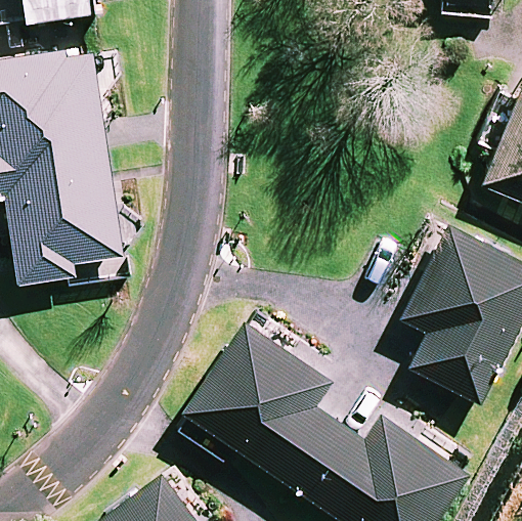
[(0,0),(0,27),(95,14),(92,0),(0,0)]
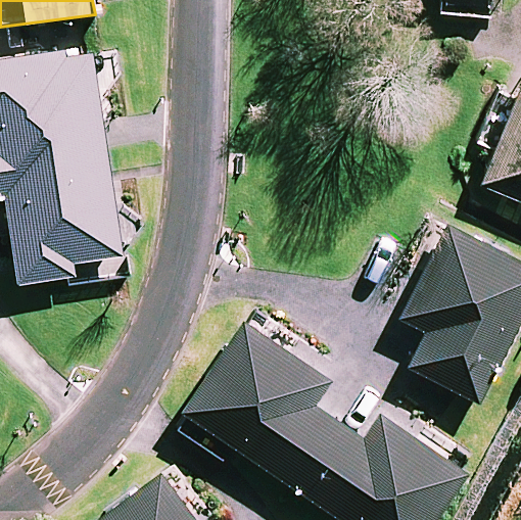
[(124,257),(94,48),(0,61),(0,197),(6,197),(19,285),(76,277),(75,264),(124,257)]
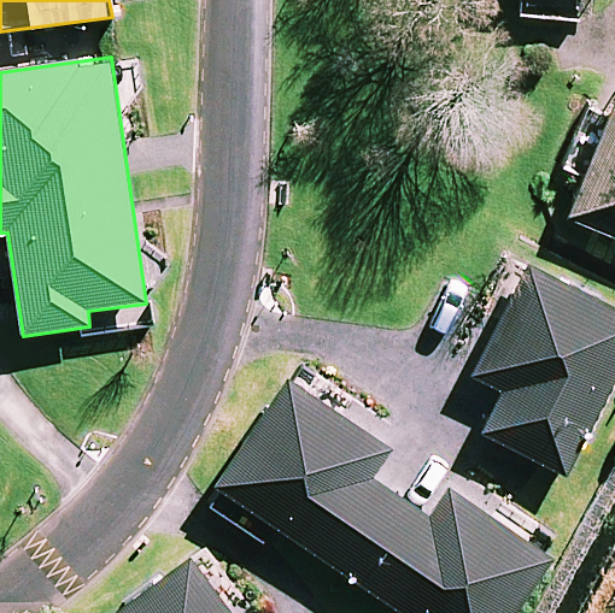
[(614,105),(568,218),(614,237),(614,105)]
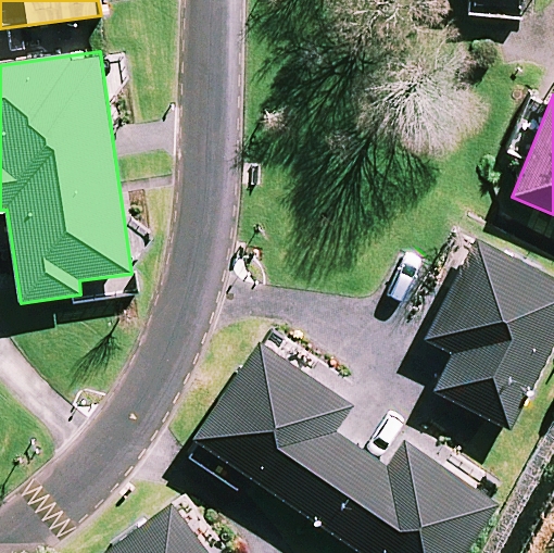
[(553,275),(466,234),(419,330),(443,354),(424,397),(516,440),(553,360),(553,275)]
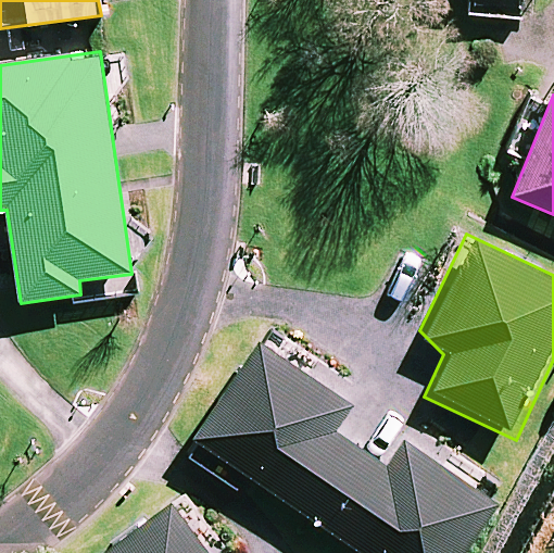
[(361,406),(250,328),(177,430),(352,552),(460,552),(495,503),(411,443),(389,475),(338,439),(361,406)]
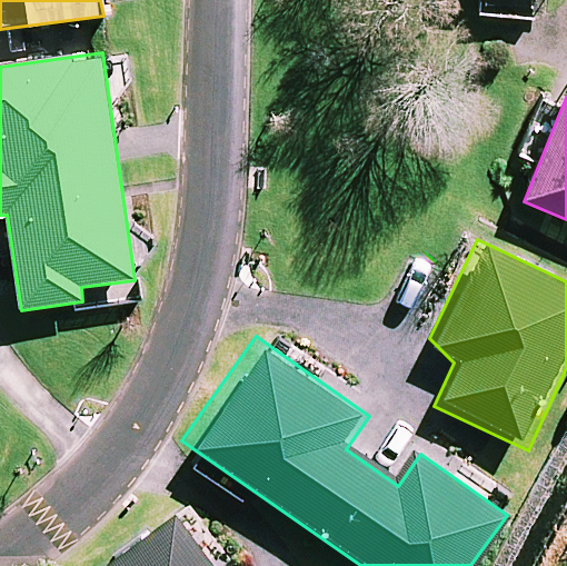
[(231,565),(183,492),(68,565),(231,565)]
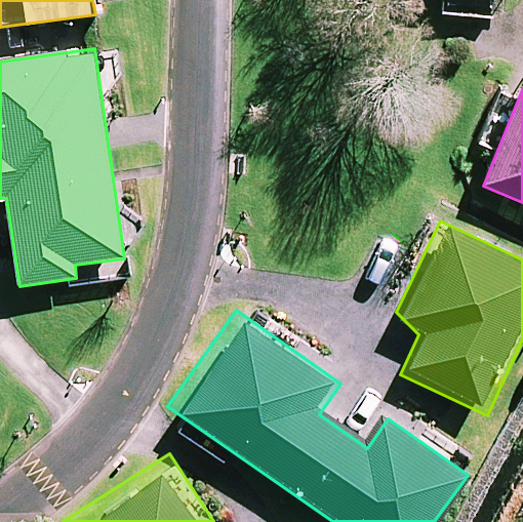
All buildings are outlined.
